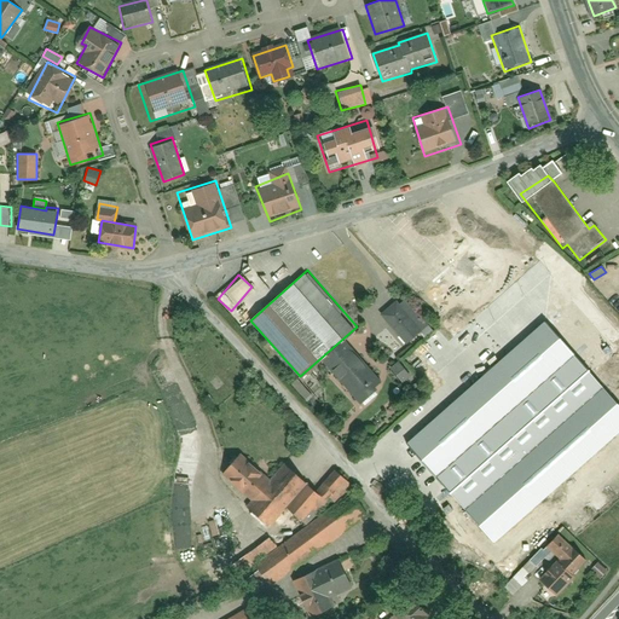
[(400,296),(381,313),(408,346),(428,330),(400,296)]
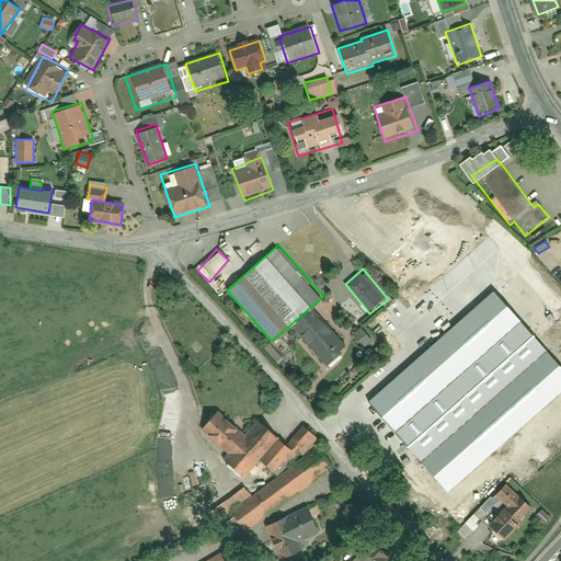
[(560,311),(522,270),(376,403),(460,494),(560,400),(560,311)]
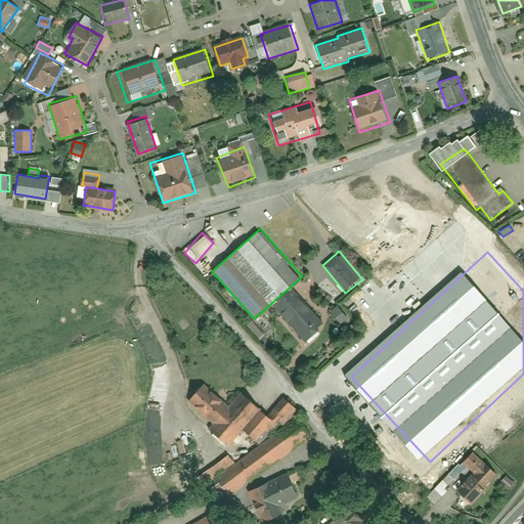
[(337,306),(330,311),(339,324),(346,319),(337,306)]
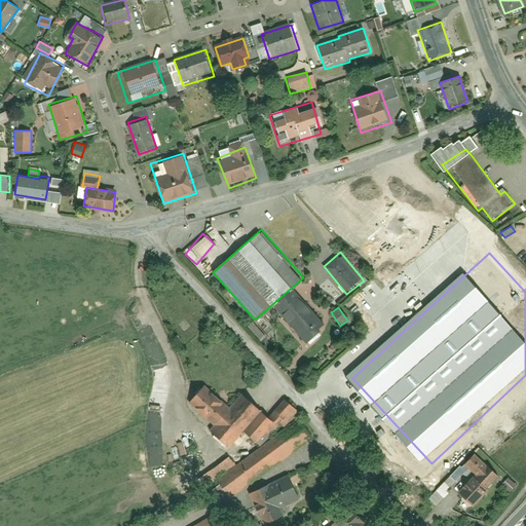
[(184,402),(220,427),(234,407),(198,381),(184,402)]
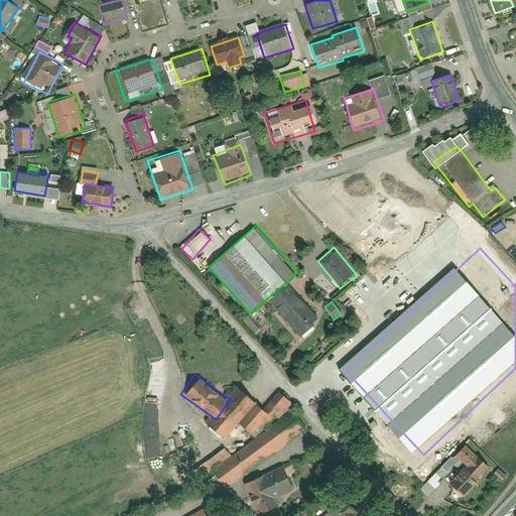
[(257,402),(241,425),(254,437),(289,398),(272,384),(257,402)]
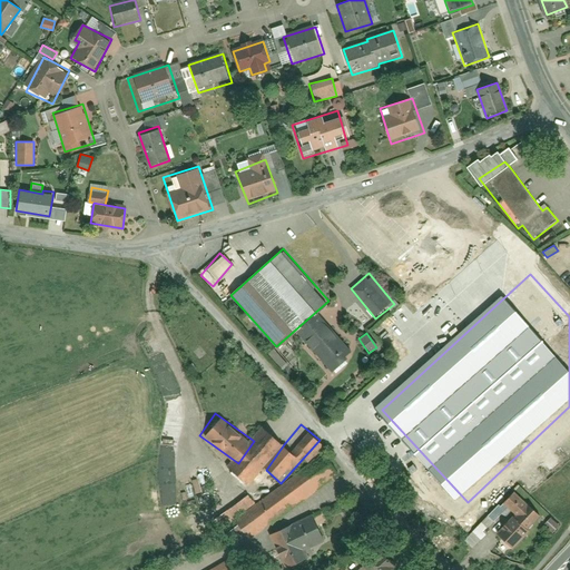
[(284,444),(264,429),(238,463),(232,472),(253,488),(284,444)]
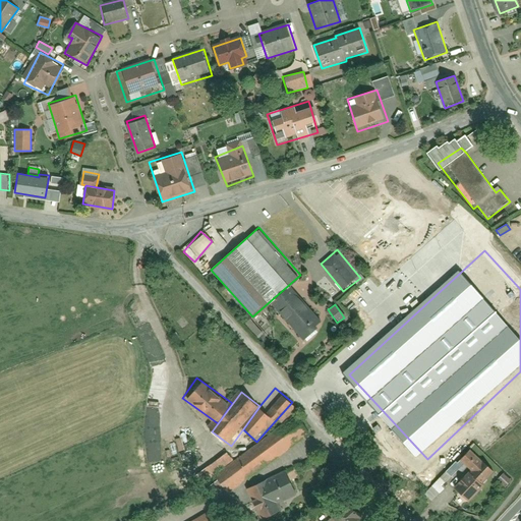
[(293,415),(222,468),(237,488),(308,437),(293,415)]
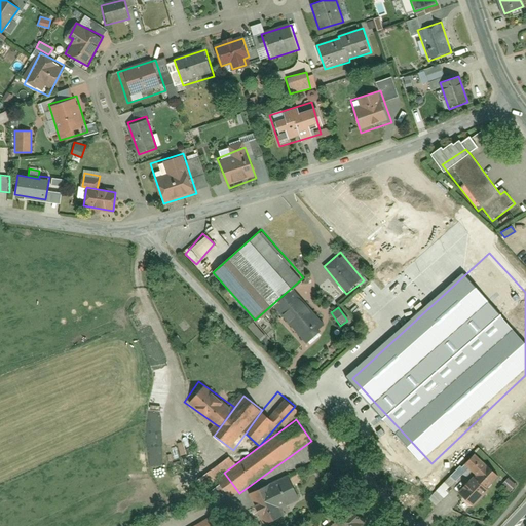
[(500,475),(477,452),(466,464),(478,475),(490,486),(500,475)]
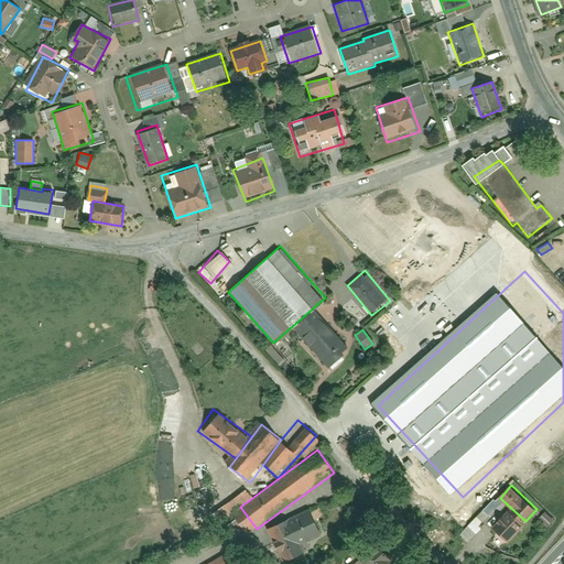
[(311,508),(270,528),(286,562),(306,552),(303,544),(324,534),(311,508)]
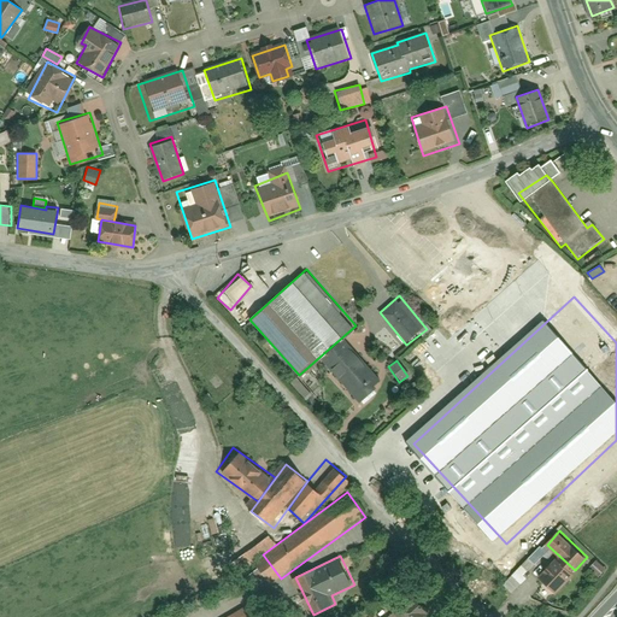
[(575,570),(560,557),(541,577),(558,593),(577,573),(575,570)]
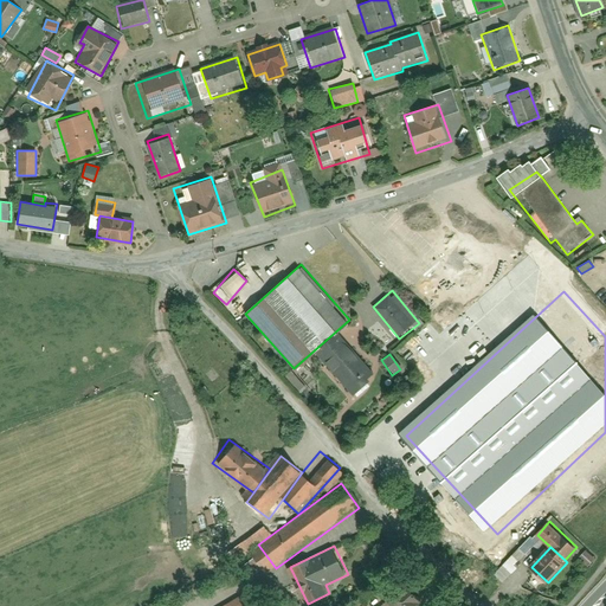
[(599,559),(588,549),(581,556),(592,566),(599,559)]
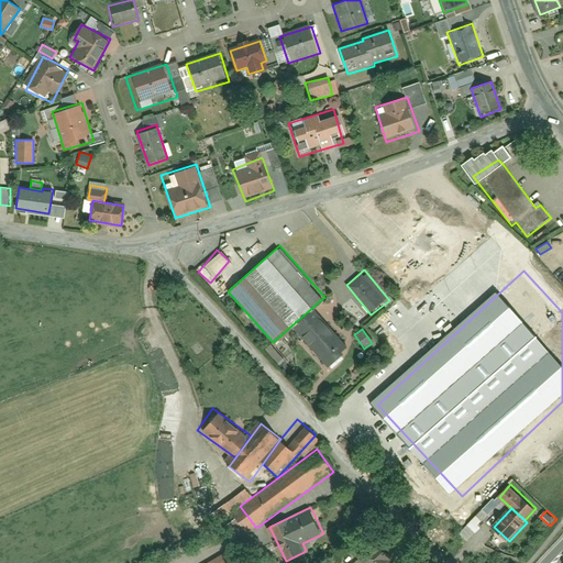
[(477,515),(462,531),(470,539),(486,522),(477,515)]
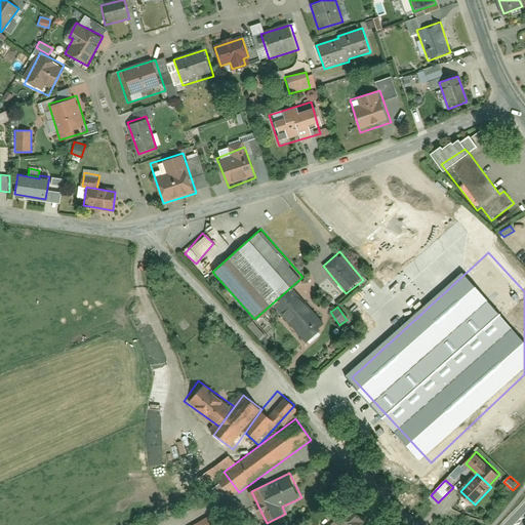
[(362,497),(336,519),(341,524),(371,524),(367,520),(375,513),(362,497)]
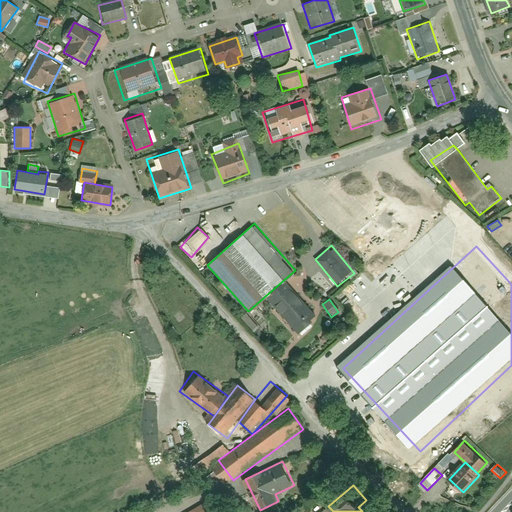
[(220,511),(210,496),(184,511),(220,511)]
